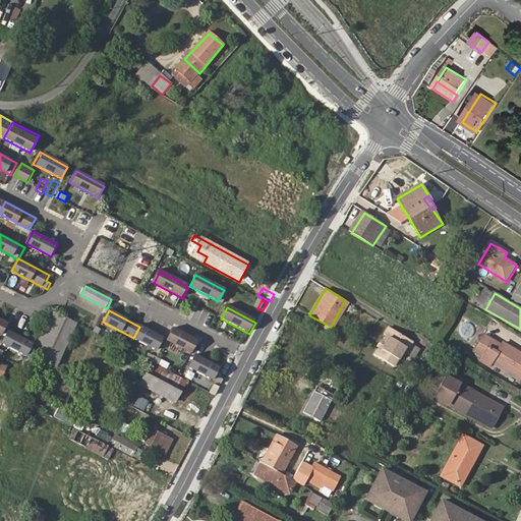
[(51,311),(34,344),(37,356),(56,365),(77,325),(51,311)]
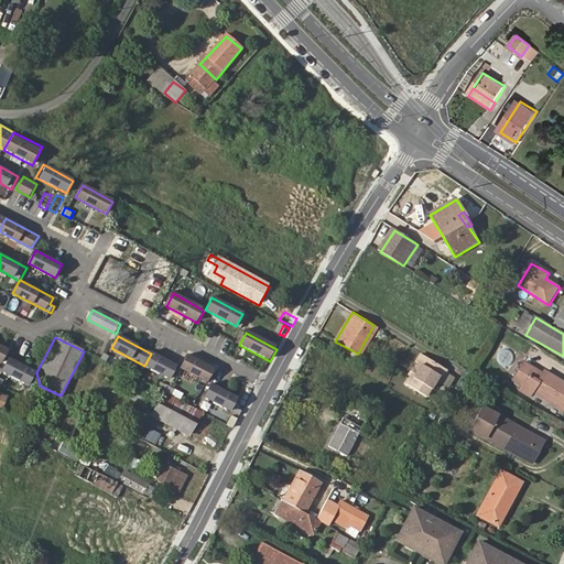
[(410,376),(404,384),(425,396),(433,380),(437,382),(438,380),(444,370),(445,368),(419,353),(413,361),(416,362),(413,370),(411,373),(410,376)]
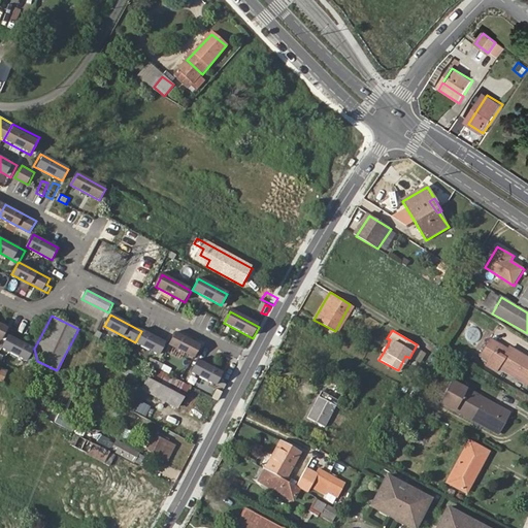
[(141,331),(135,342),(160,356),(166,343),(141,331)]
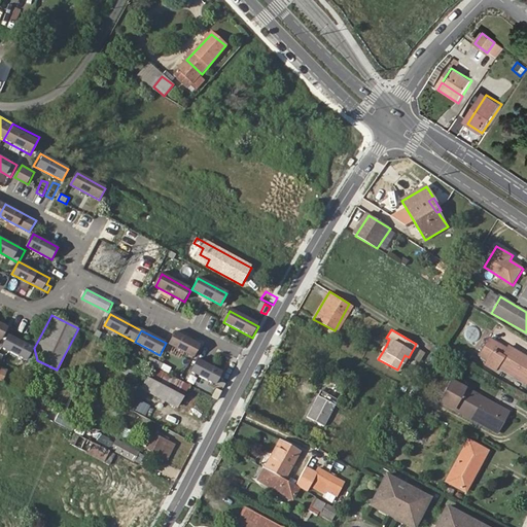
[(0,351),(25,364),(33,347),(9,334),(0,350),(0,351)]
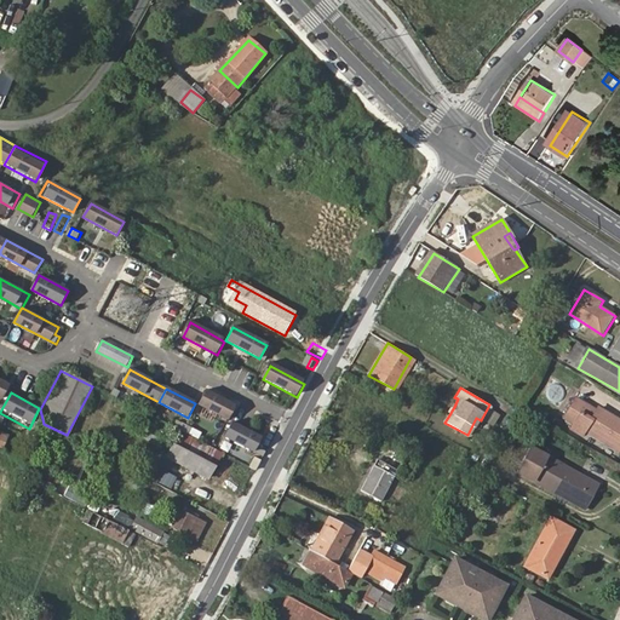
[(208,392),(201,406),(229,422),(236,407),(208,392)]
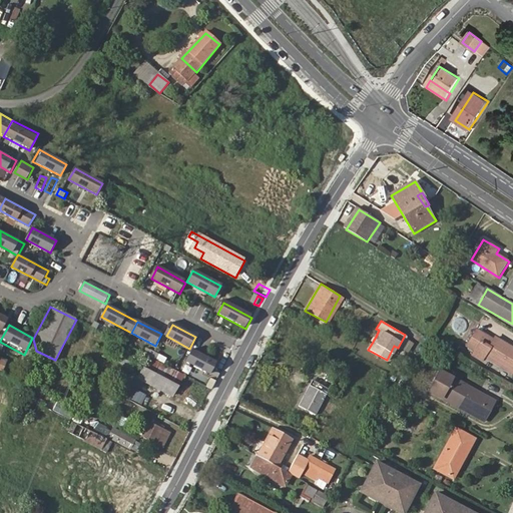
[(477,352),(486,336),(478,331),(468,347),(477,352)]
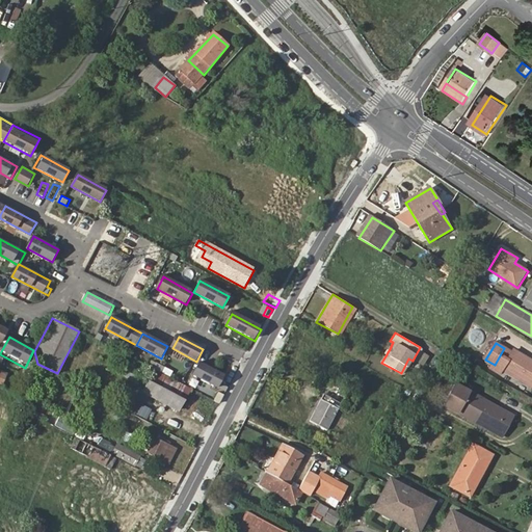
[(513,353),(504,348),(495,365),(504,370),(513,353)]
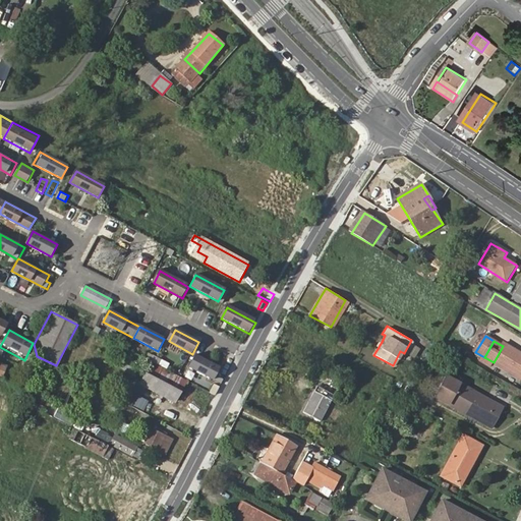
[(417,346),(410,342),(405,351),(412,355),(417,346)]
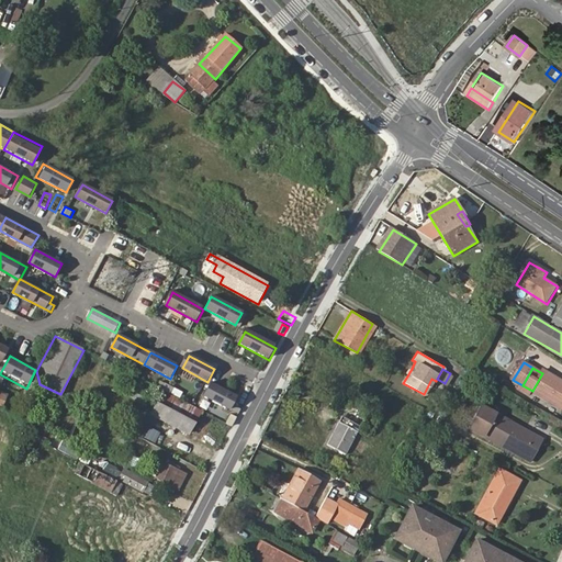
[(561,379),(546,369),(542,373),(532,391),(561,408),(561,379)]
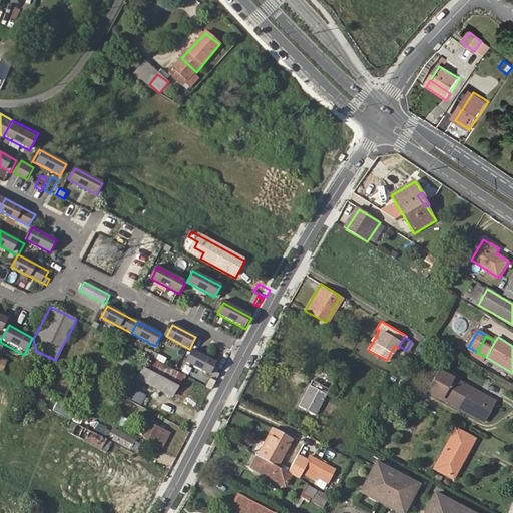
[(192,351),(186,363),(219,380),(221,376),(213,372),(217,364),(192,351)]
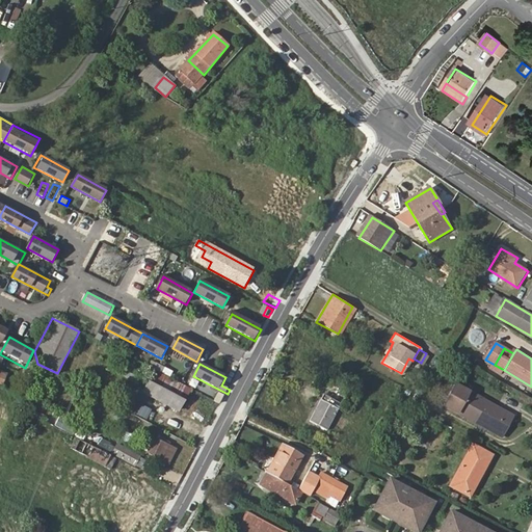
[(151,368),(147,378),(185,398),(190,388),(151,368)]
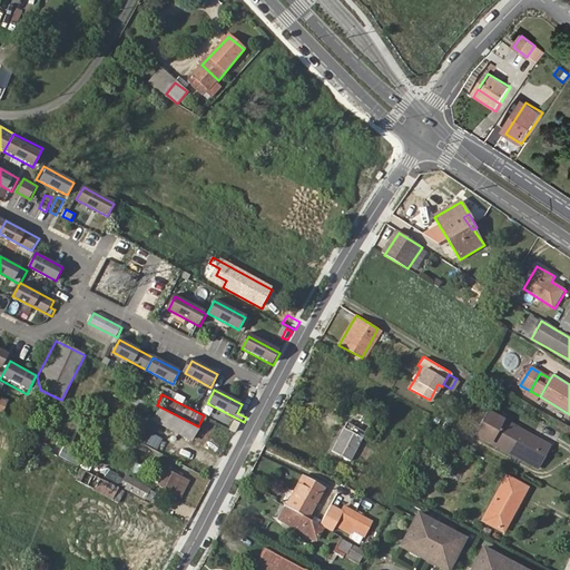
[(11,403),(0,397),(0,411),(7,414),(11,403)]
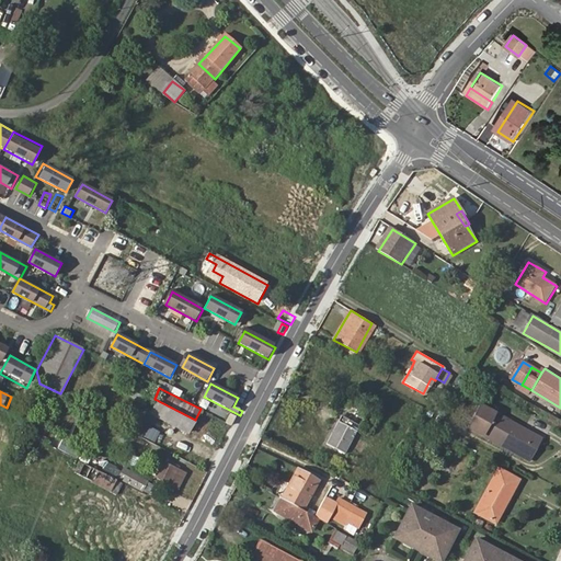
[(158,403),(151,414),(191,435),(196,423),(158,403)]
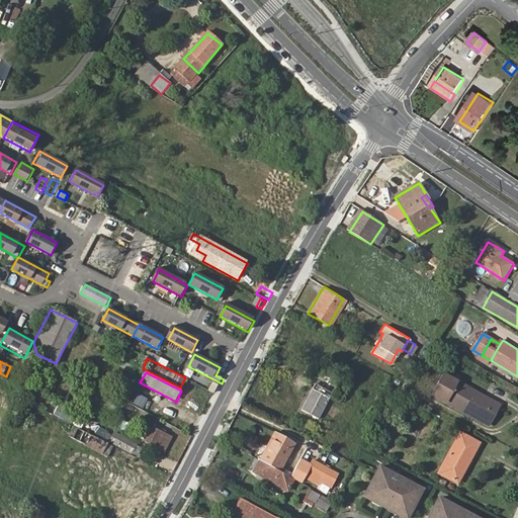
[(456,385),(458,381),(443,372),(430,396),(490,427),(502,404),(472,389),(470,393),(456,385)]
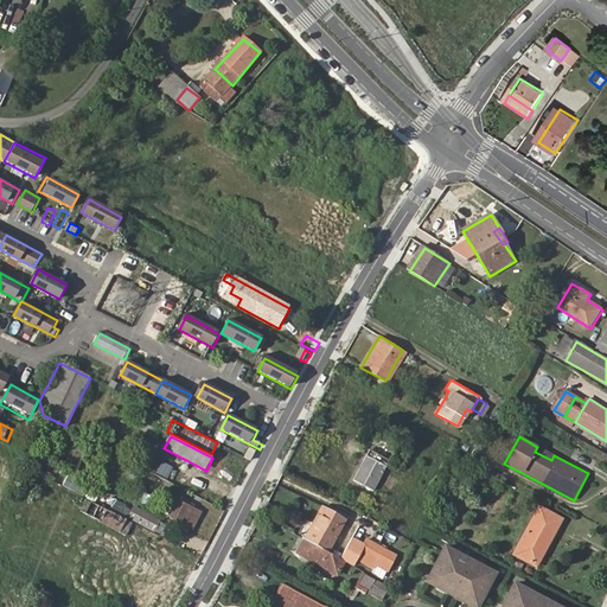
[(554,455),(537,447),(535,452),(551,460),(554,455)]
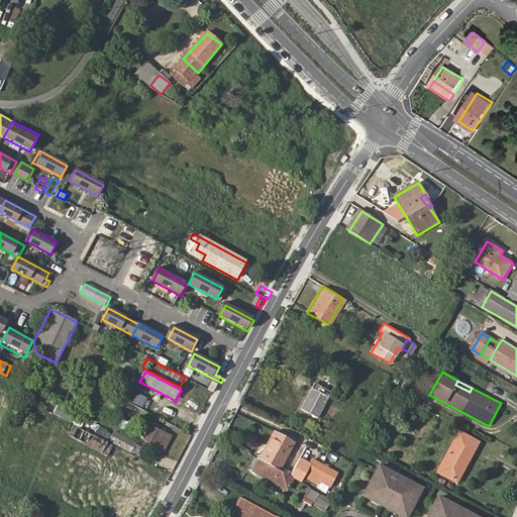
[(214,384),(210,393),(214,395),(219,386),(214,384)]
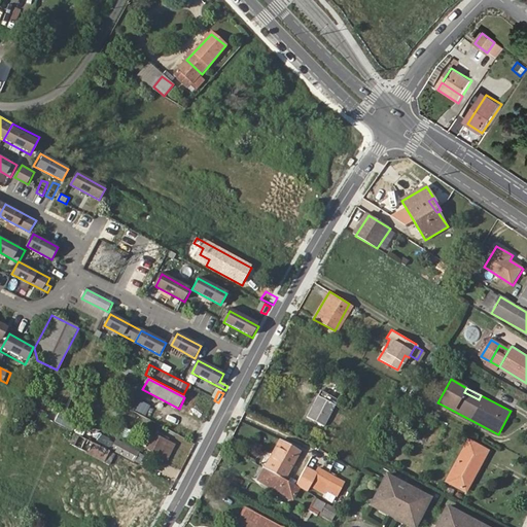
[(321,392),(307,419),(324,427),(340,401),(321,392)]
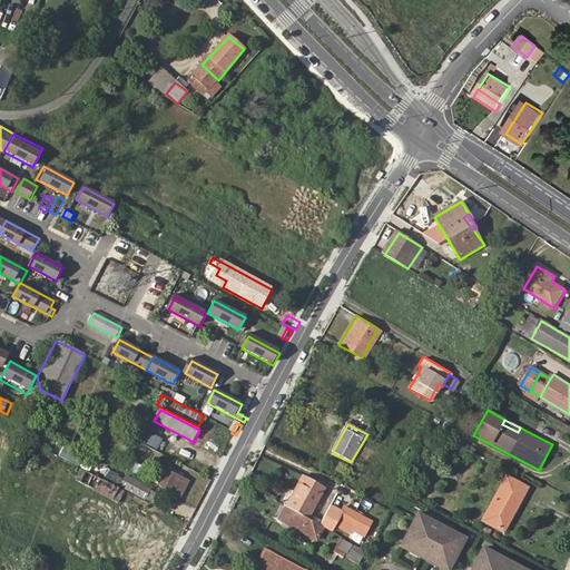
[(146,432),(141,443),(160,452),(166,441),(146,432)]
